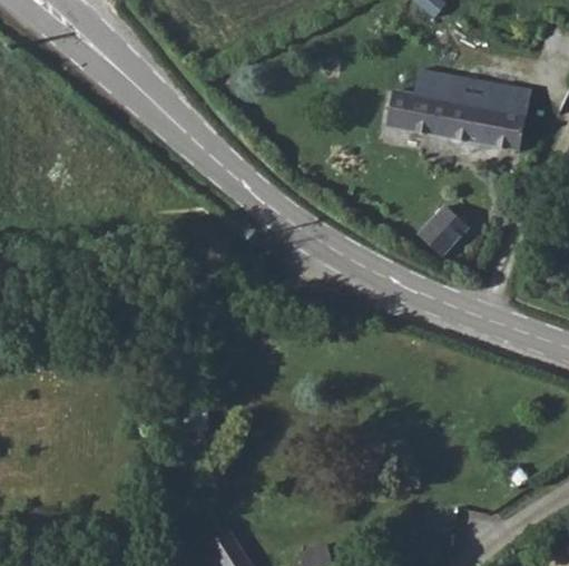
[(519,150),(530,89),(461,77),(457,101),(394,89),(388,126),(519,150)]
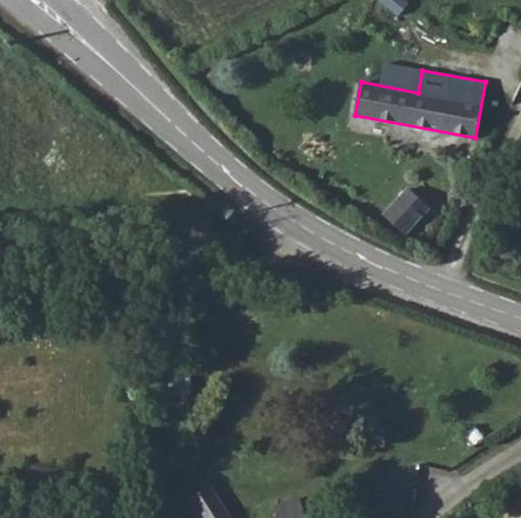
[(408,188),(382,215),(404,236),(429,209),(408,188)]
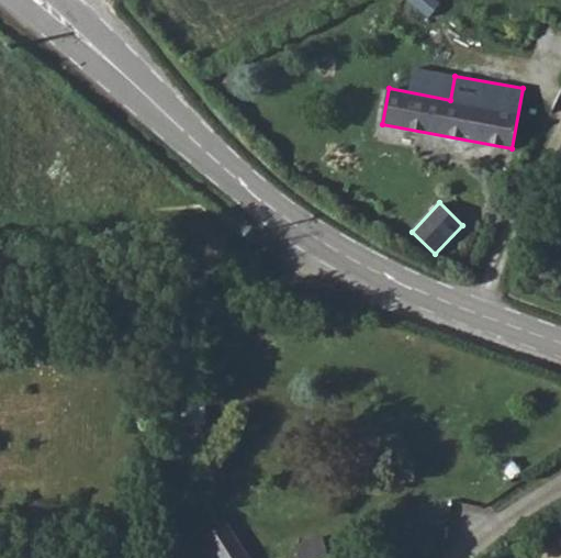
[(205,391),(180,391),(179,419),(205,420),(205,391)]
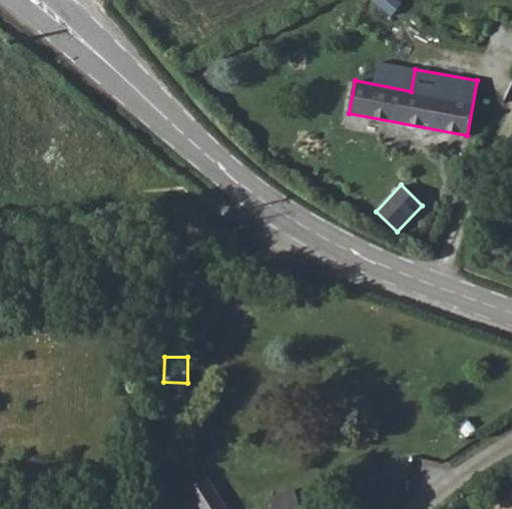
[(181,496),(189,508),(218,508),(203,483),(181,496)]
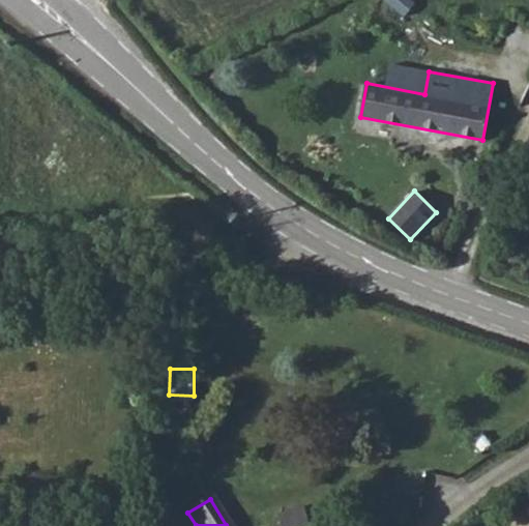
[(302,525),(300,516),(280,521),(281,525),(302,525)]
